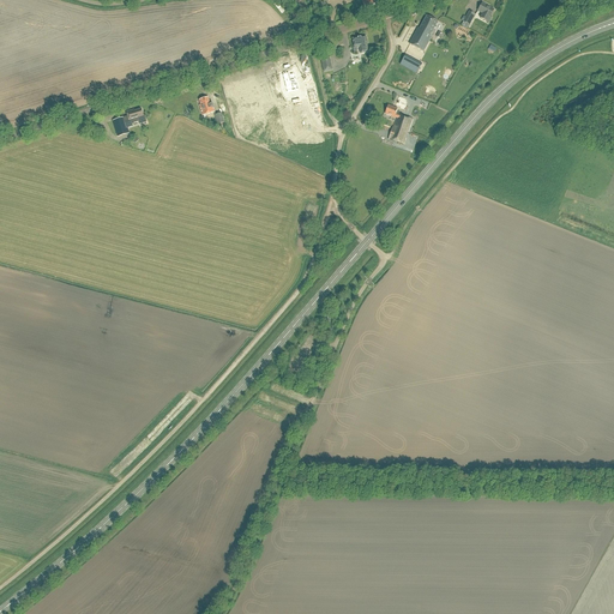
[(489,18),(494,10),(482,4),(477,11),(482,13),(480,18),(488,23),(491,18),(489,18)]
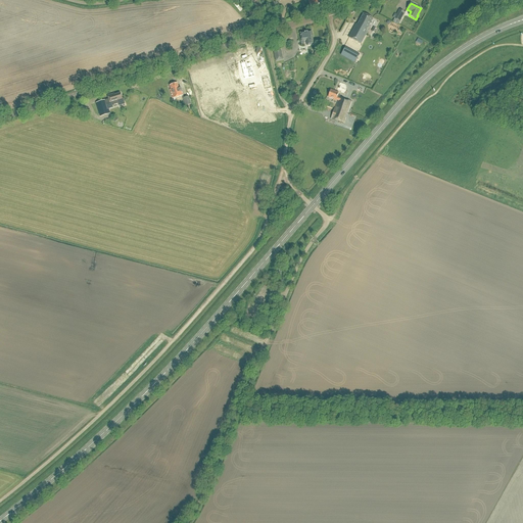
[(266,16),(262,8),(255,10),(260,19),(266,16)]
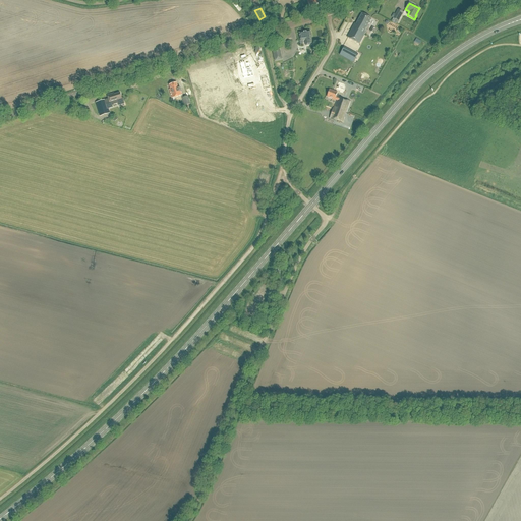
[(398,10),(393,18),(399,21),(403,12),(398,10)]
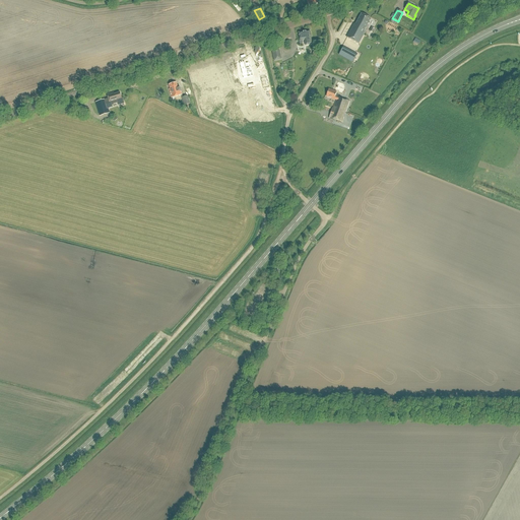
[(353,23),(346,38),(359,44),(365,34),(365,35),(369,26),(367,25),(371,18),(362,13),(355,24),(353,23)]
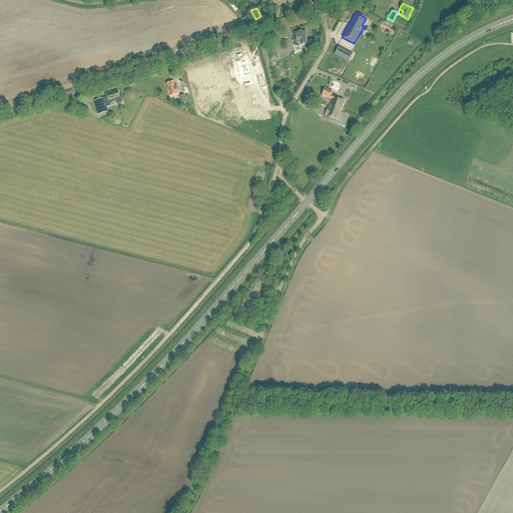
[(295,33),(296,41),(301,40),(302,45),(308,44),(306,31),(295,33)]
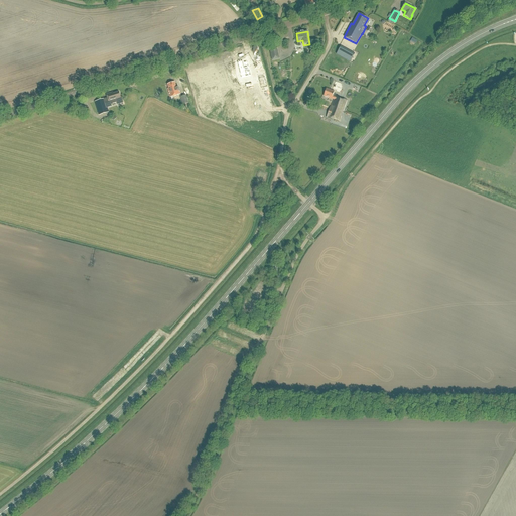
[(279,59),(276,45),(269,47),(272,61),(279,59)]
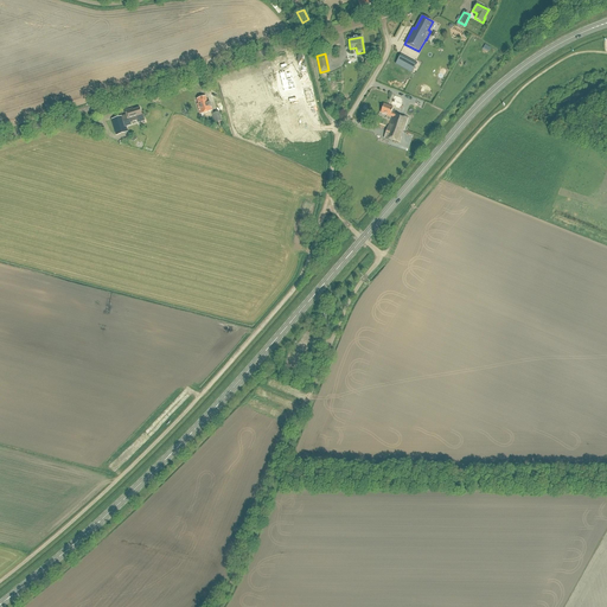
[(417,63),(401,55),(396,63),(413,72),(417,63)]
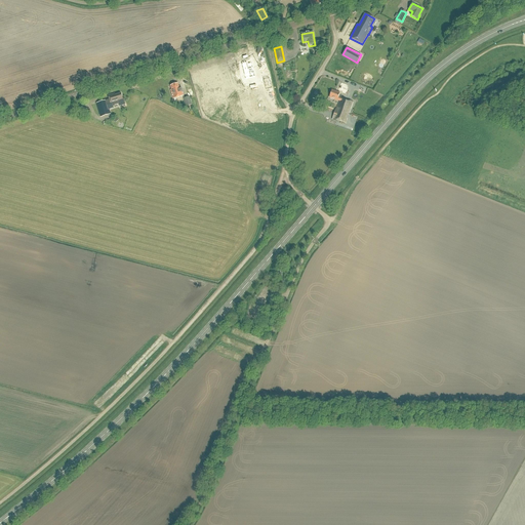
[(247,65),(247,63),(242,64),(245,80),(250,78),(251,79),(252,78),(255,77),(252,64),(247,65)]
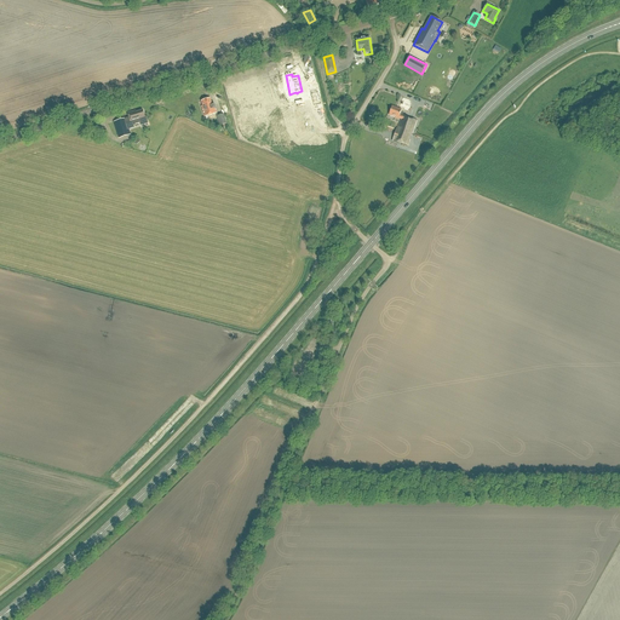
[(309,86),(315,110),(322,109),(316,84),(309,86)]
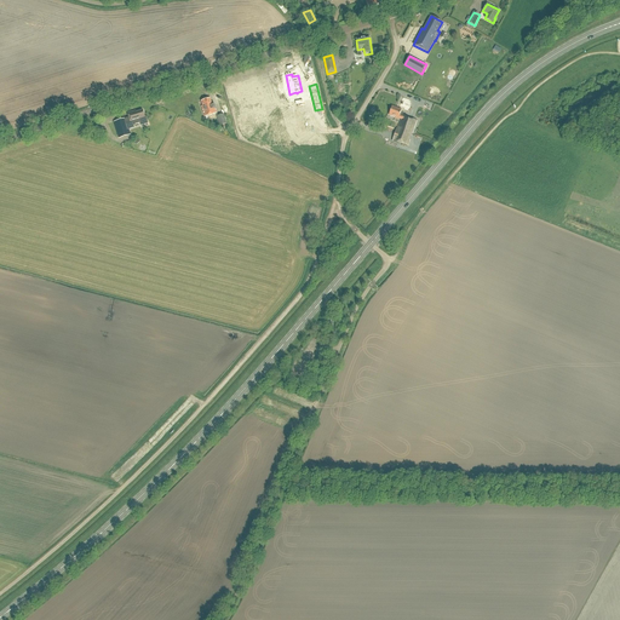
[(211,99),(201,102),(204,107),(201,107),(205,116),(217,113),(216,109),(216,108),(216,105),(212,105),(211,99)]
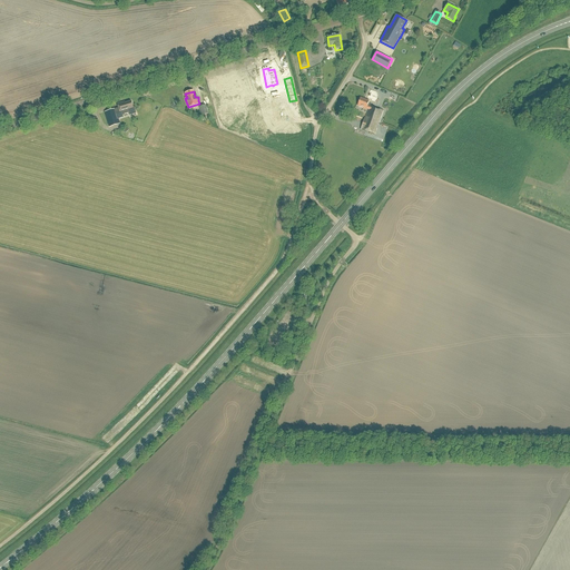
[(362,130),(375,135),(383,111),(371,107),(367,106),(369,101),(361,98),(357,106),(369,110),(362,130)]
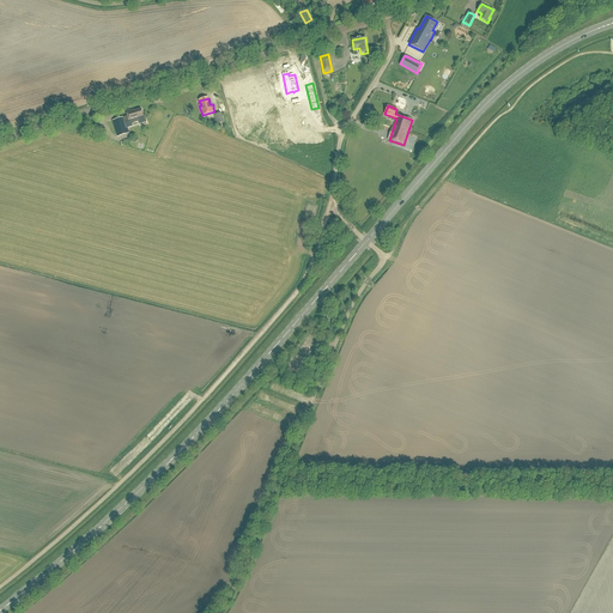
[(144,116),(141,109),(131,113),(131,111),(126,113),(128,117),(125,119),(125,117),(113,121),(119,138),(129,134),(128,128),(133,127),(132,125),(139,122),(140,125),(146,122),(145,116),(144,116)]
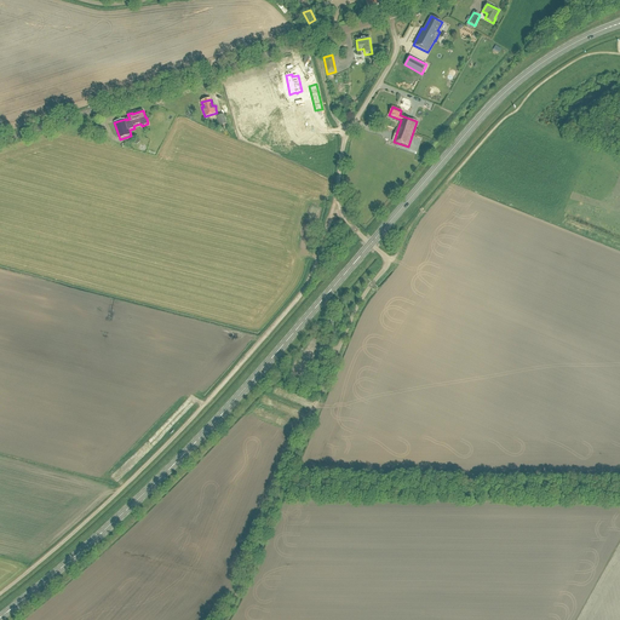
[(217,116),(219,126),(227,124),(224,114),(217,116)]
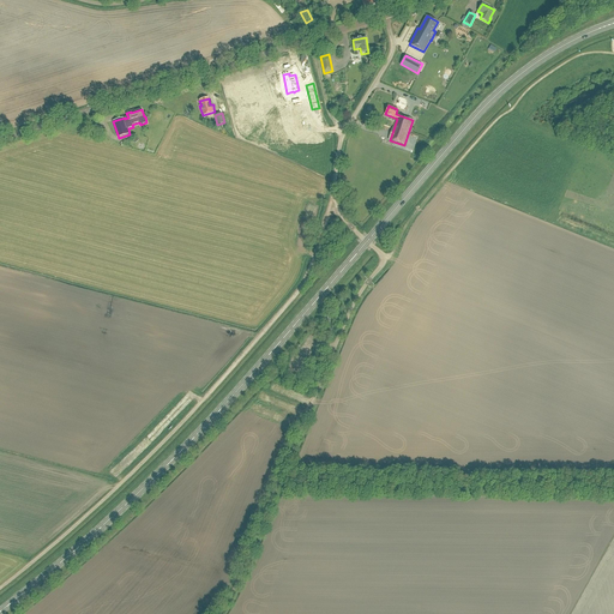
[(413,132),(426,137),(429,125),(425,122),(422,128),(419,127),(416,131),(413,130),(413,132)]
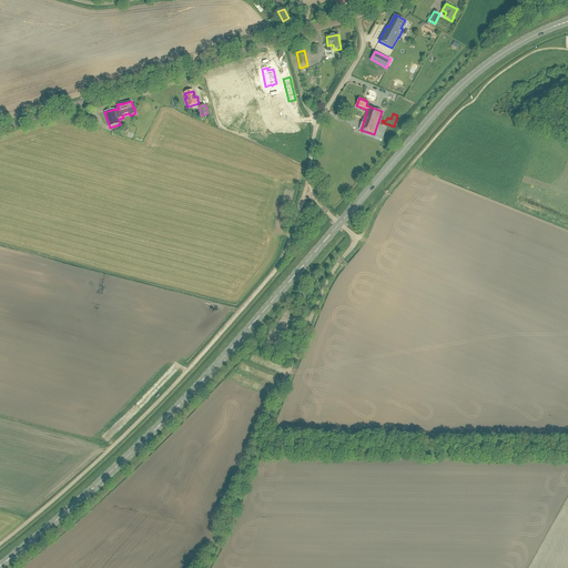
[(367,151),(372,139),(357,133),(353,145),(367,151)]
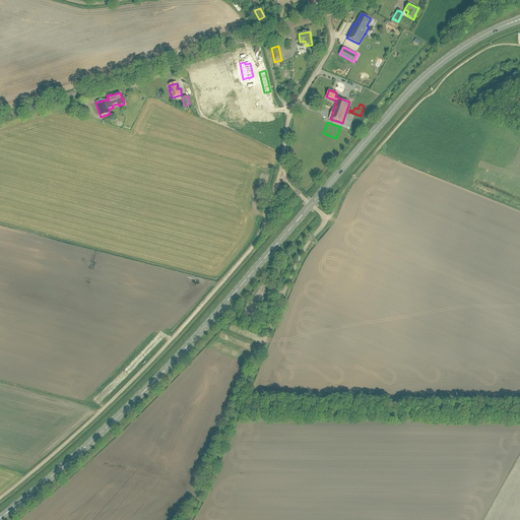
[(222,339),(248,348),(247,350),(253,352),(255,347),(223,335),(222,339)]
